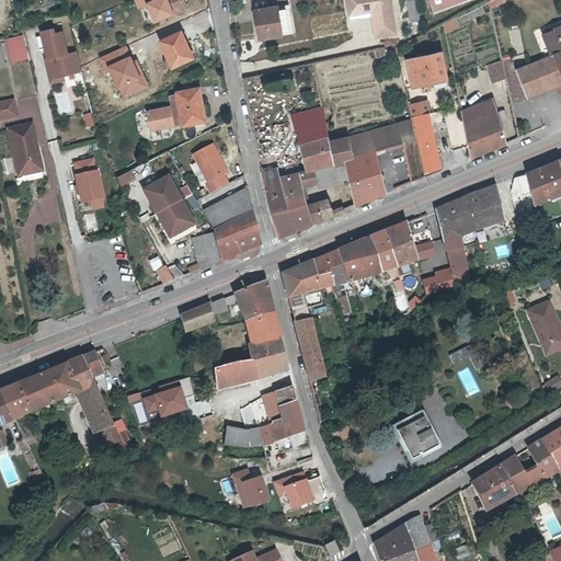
[(136,0),(139,8),(148,4),(149,7),(153,18),(185,2),(183,0),(136,0)]
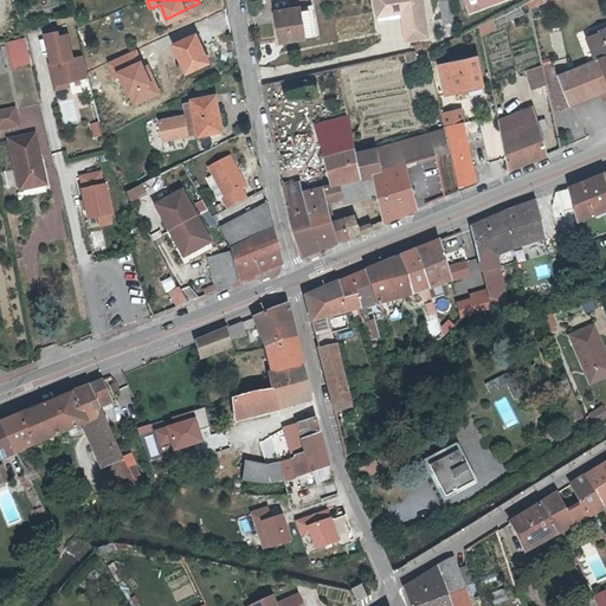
[(423,0),(375,0),(378,11),(394,8),(395,11),(401,10),(406,40),(429,37),(423,0)]
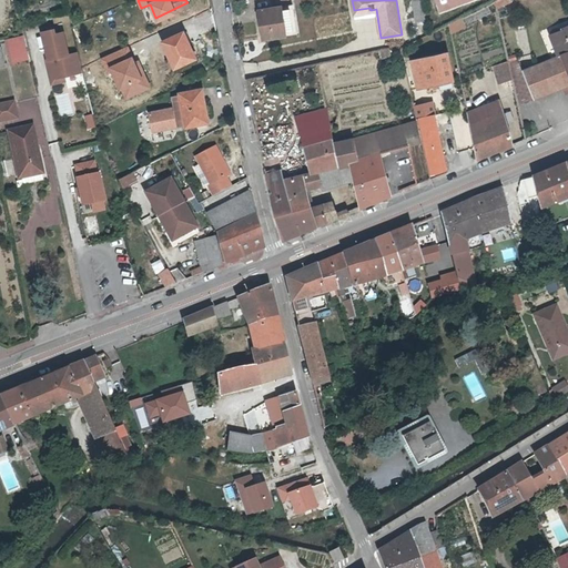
[(426,19),(423,0),(413,0),(416,21),(426,19)]
